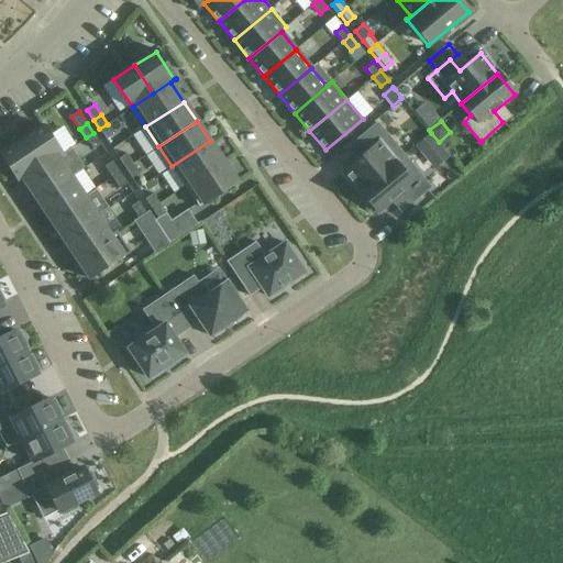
[(113,134),(107,124),(99,129),(106,139),(113,134)]
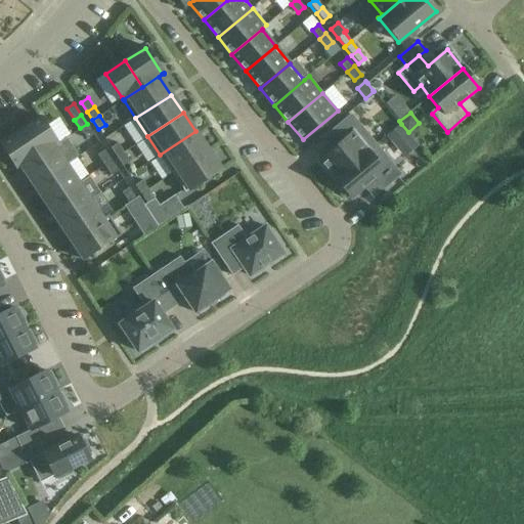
[(335,178),(376,144),(351,116),(330,133),(339,143),(319,160),(335,178)]
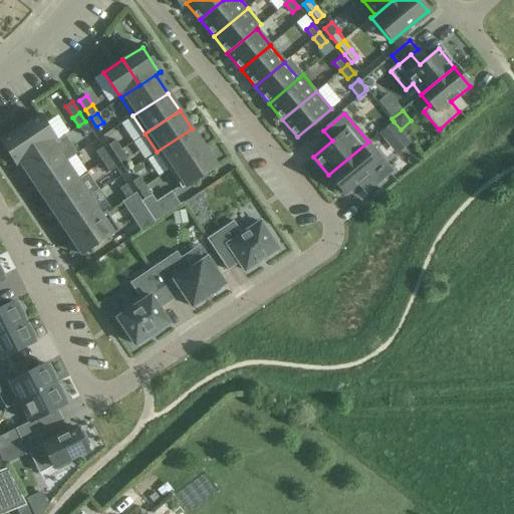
[(39,114),(20,127),(38,155),(53,144),(57,142),(57,141),(46,124),(39,114)]
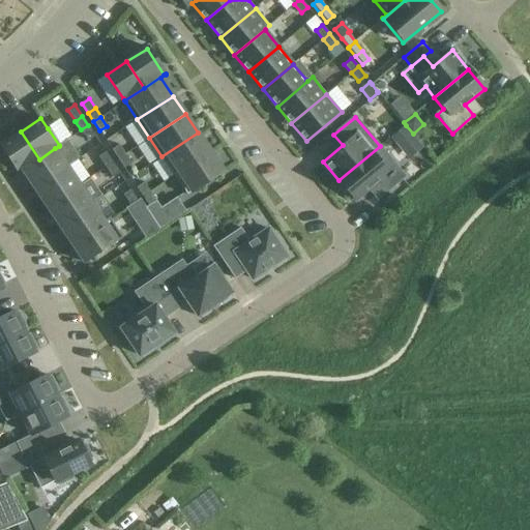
[(95,136),(88,125),(81,129),(81,130),(88,141),(95,136)]
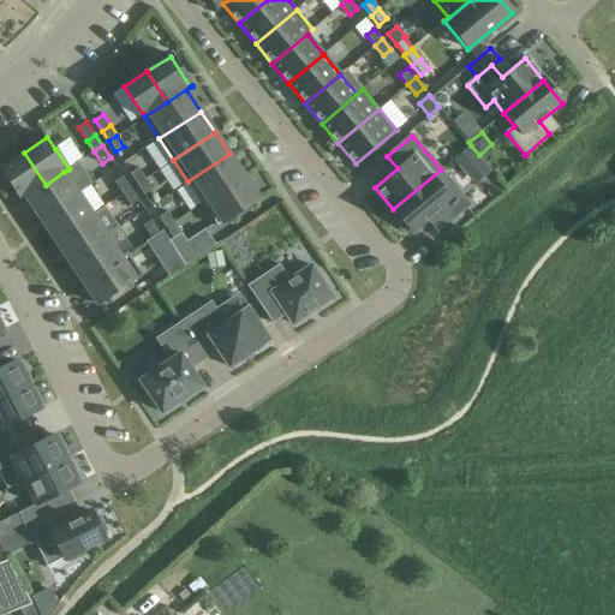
[(469,168),(479,159),(470,147),(459,156),(469,168)]
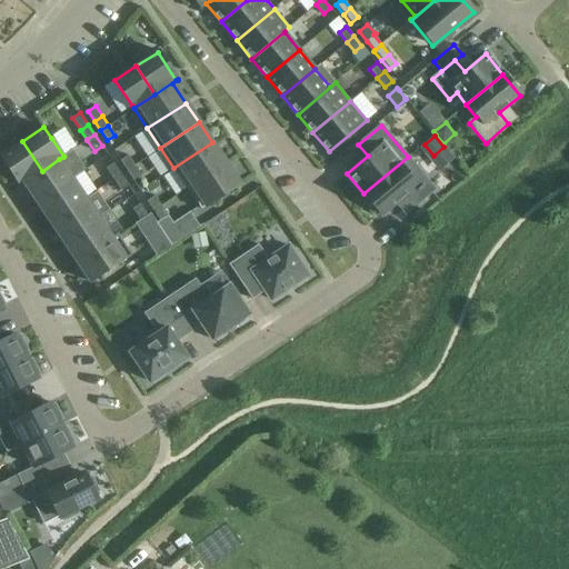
[(10,149),(0,156),(20,185),(20,186),(25,182),(42,171),(22,141),(10,149)]
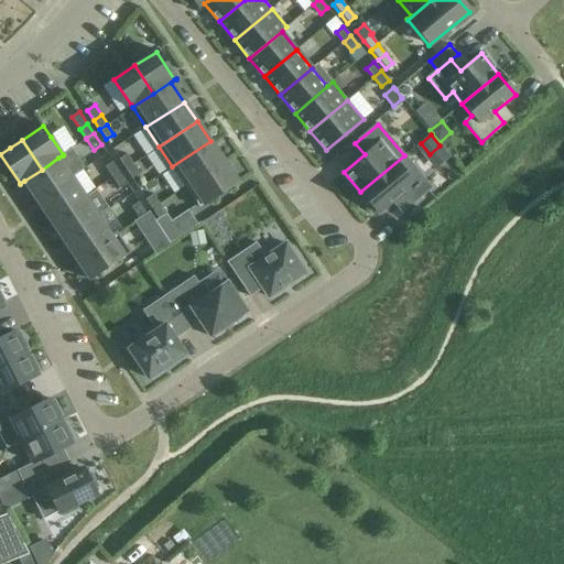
[(210,141),(172,166),(185,186),(224,161),(210,141)]
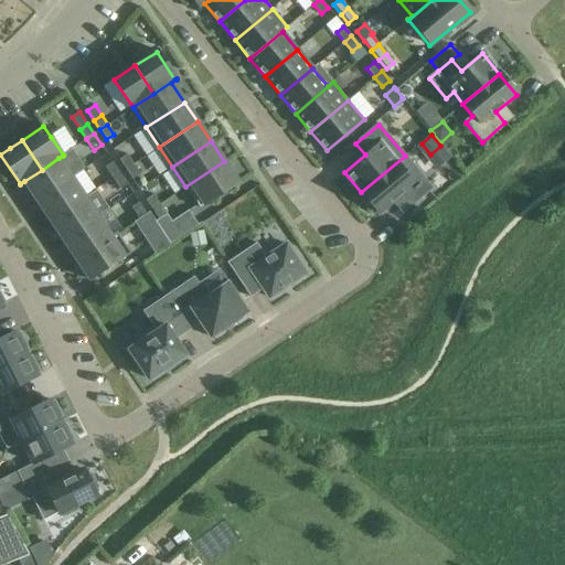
[(134,166),(126,155),(118,159),(126,170),(134,166)]
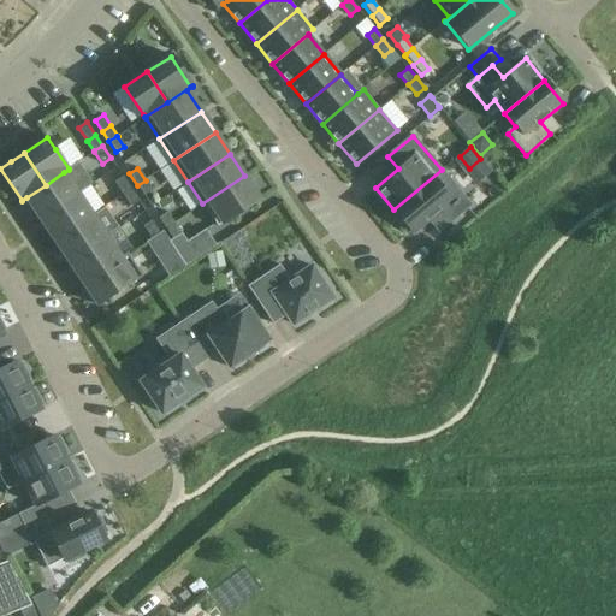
[(442,170),(394,209),(413,232),(436,213),(445,225),(471,205),(442,170)]
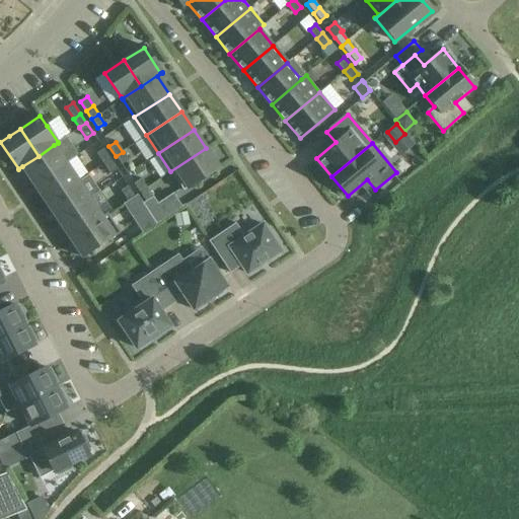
[(39,156),(22,166),(33,183),(66,163),(54,145),(39,156)]
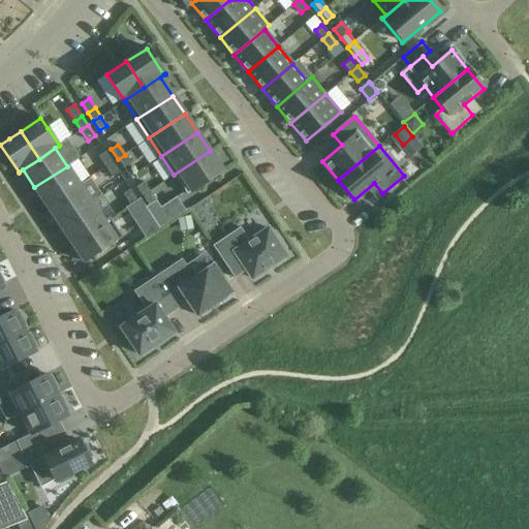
[(210,151),(174,175),(187,194),(222,170),(210,151)]
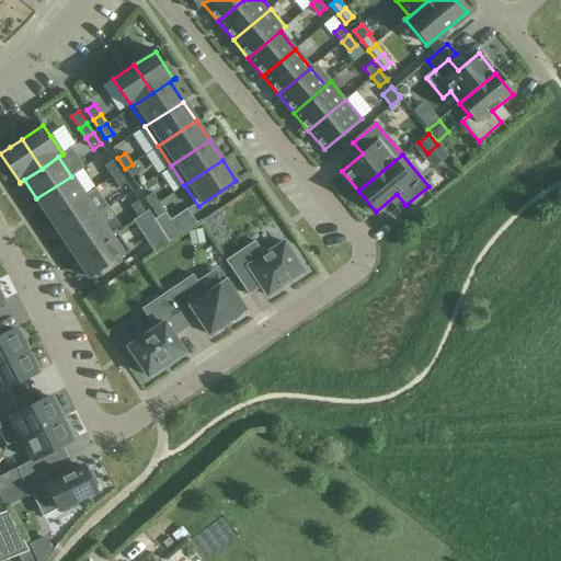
[(119,173),(112,162),(105,167),(112,178),(119,173)]
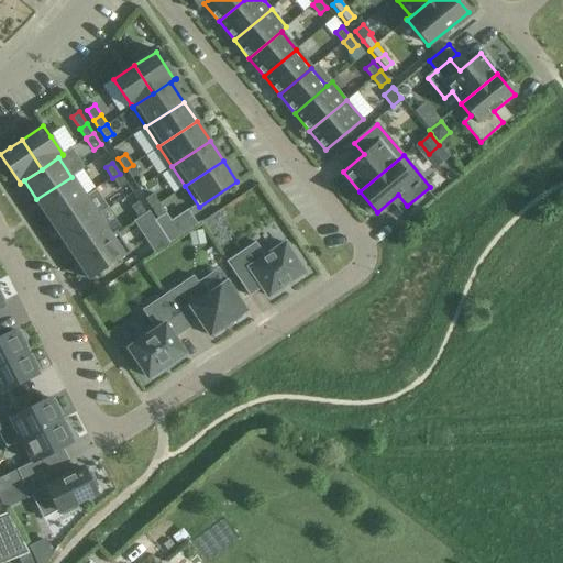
[(140,176),(133,165),(125,169),(133,180),(140,176)]
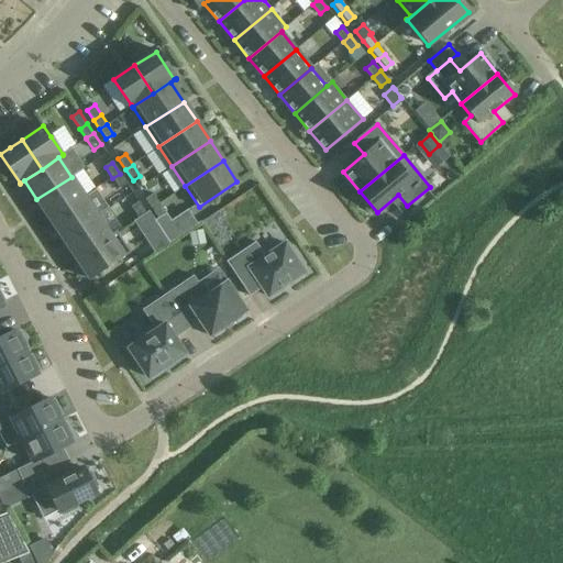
[(128,184),(120,174),(112,178),(120,189),(128,184)]
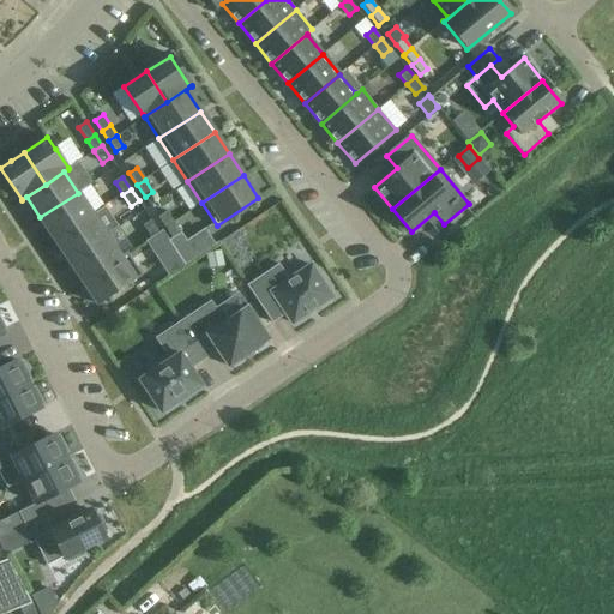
[(78,193),(40,217),(54,239),(92,215),(90,211),(78,193)]
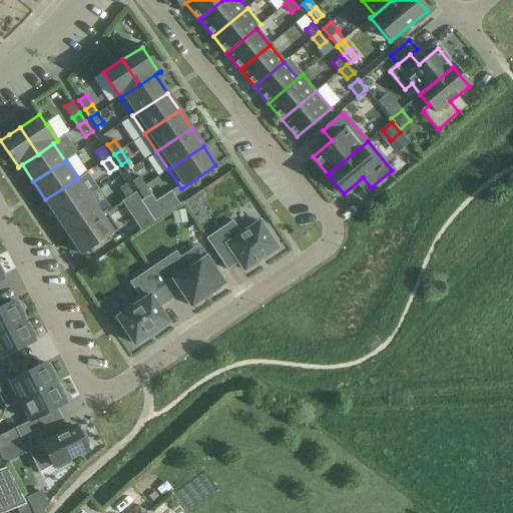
[(138,190),(145,185),(139,176),(132,181),(138,190)]
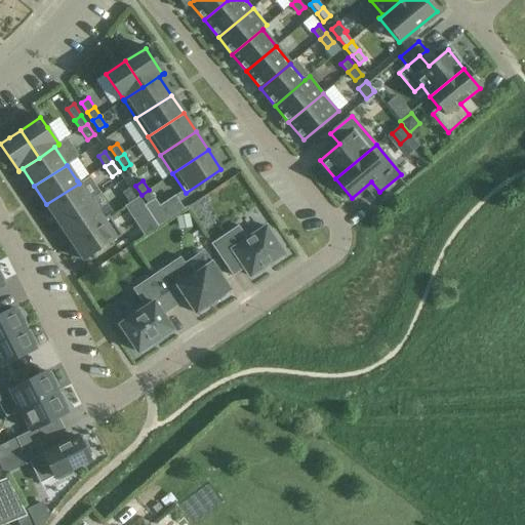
[(79,184),(46,204),(58,223),(91,201),(79,184)]
